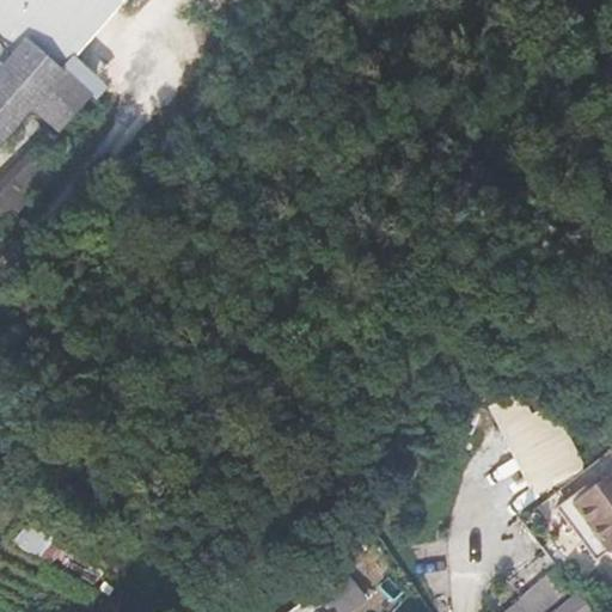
[(60,78),(129,0),(0,0),(0,144),(14,128),(60,78)]
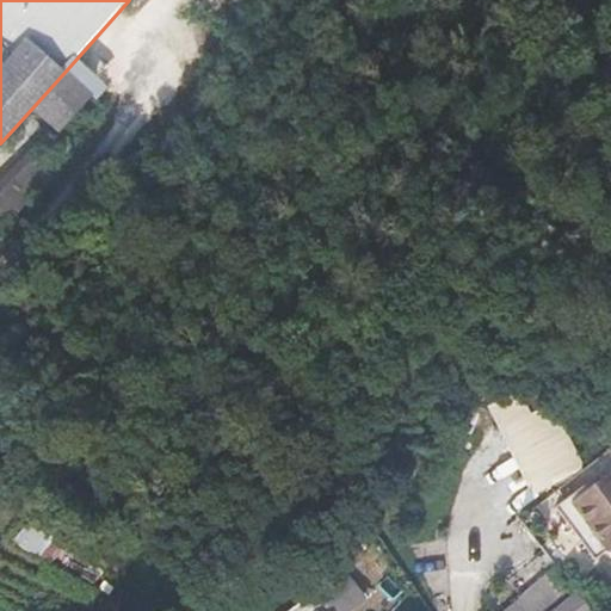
[(87,102),(60,78),(14,128),(37,148),(42,152),(87,102)]
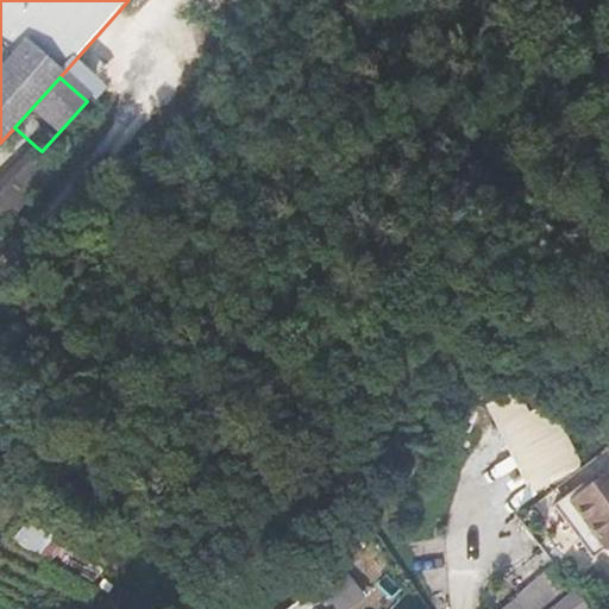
[(0,223),(57,164),(42,151),(37,148),(0,186),(0,223)]
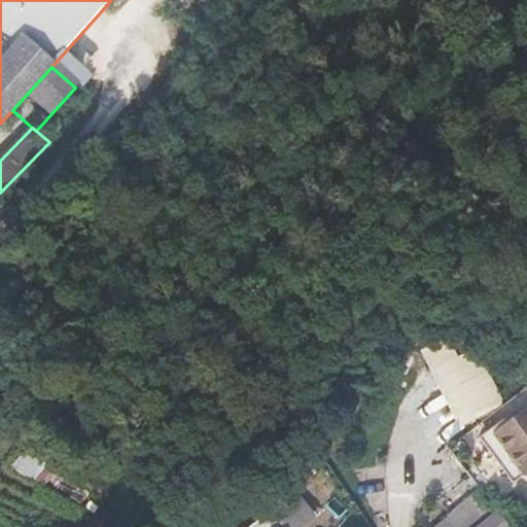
[(450,335),(423,346),(450,408),(423,419),(430,434),(503,402),(479,345),(458,353),(450,335)]
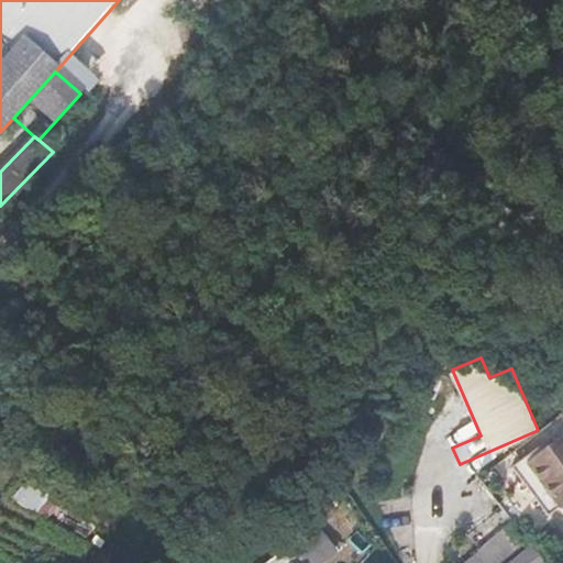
[(562,503),(562,433),(527,462),(559,506),(562,503)]
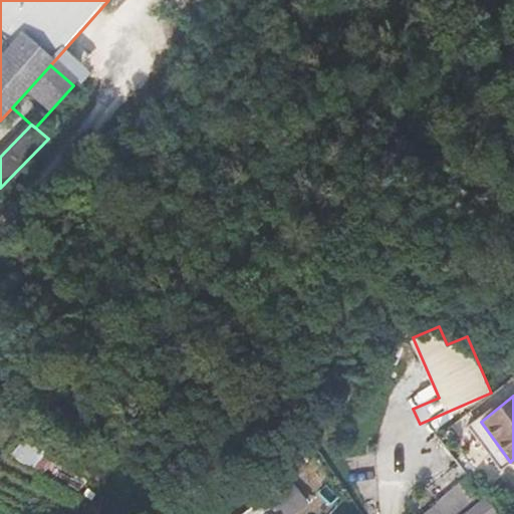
[(438,481),(448,493),(467,479),(458,466),(438,481)]
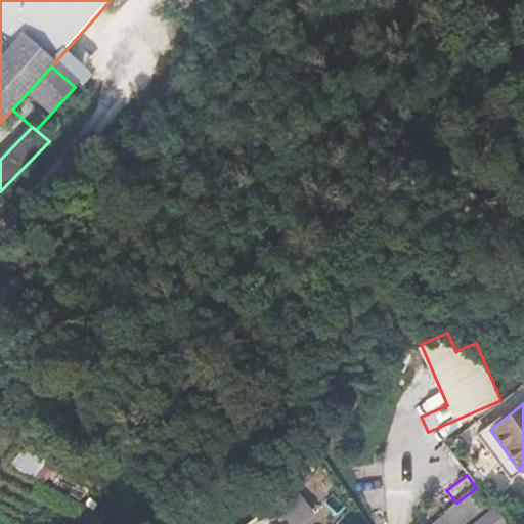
[(441,515),(446,522),(447,523),(465,523),(490,506),(476,488),(456,503),(441,515)]
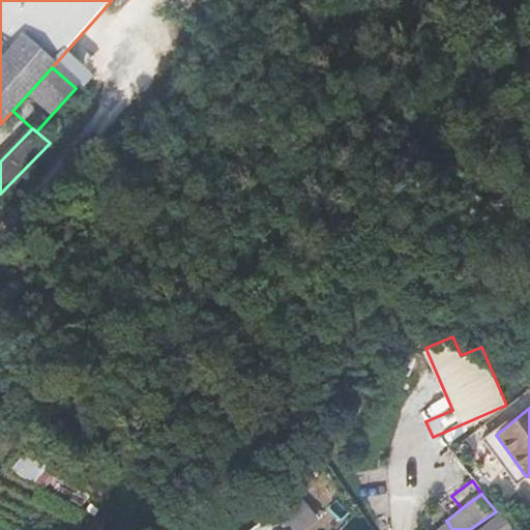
[(301,498),(284,517),(298,529),(304,529),(320,514),(301,498)]
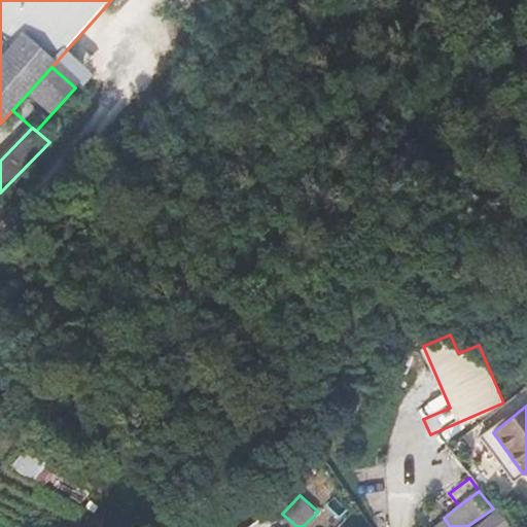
[(247,526),(285,526),(272,507),(247,526)]
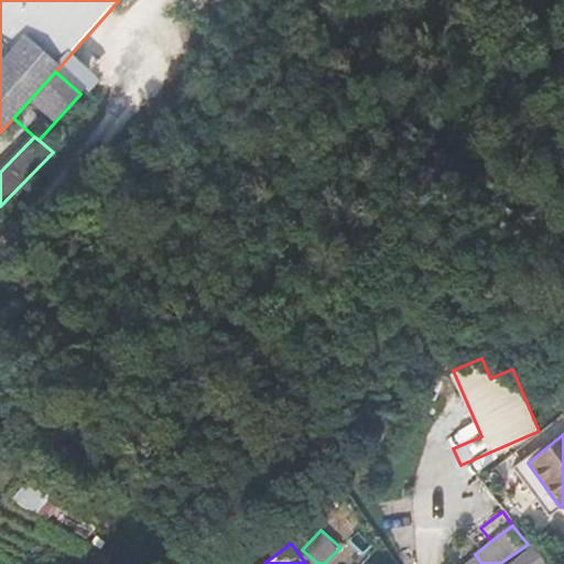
[(513,563),(543,563),(532,550),(513,563)]
